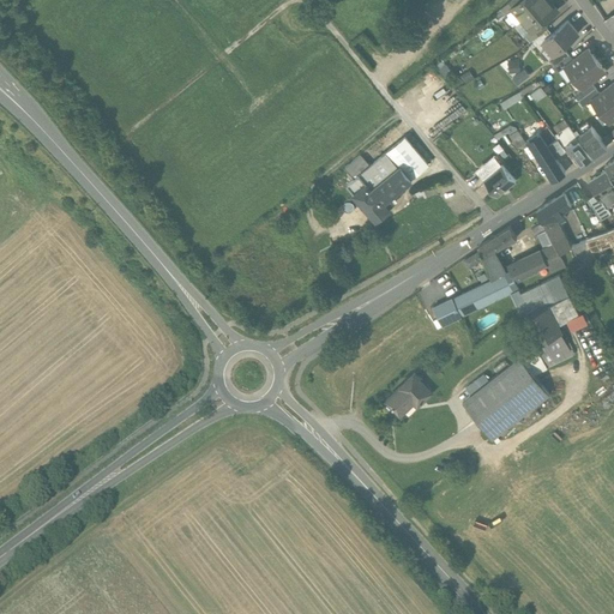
[(519,0),(511,0),(500,10),(505,17),(512,11),(511,10),(522,1),(519,0)]
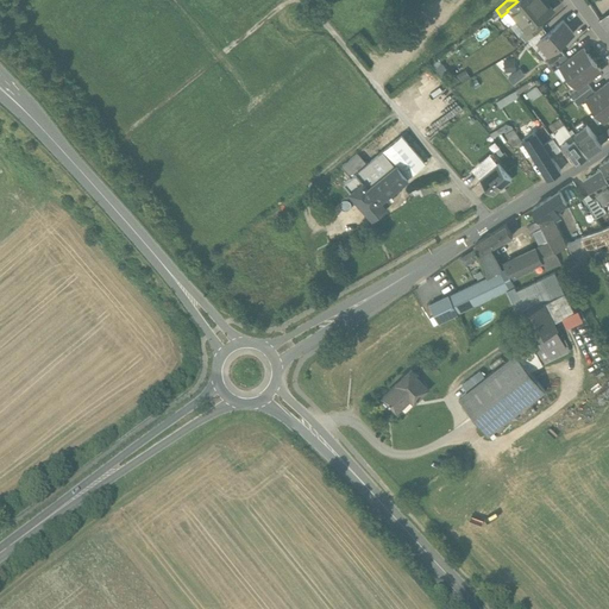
[(519,0),(518,1),(507,10),(508,11),(518,22),(542,0),(519,0)]
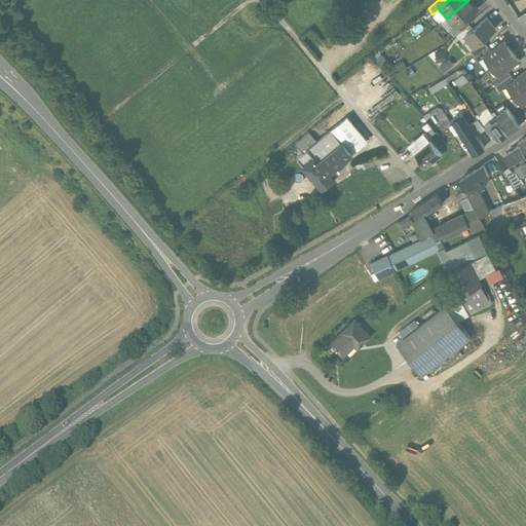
[(468,0),(447,19),(455,29),(464,21),(477,10),(468,0)]
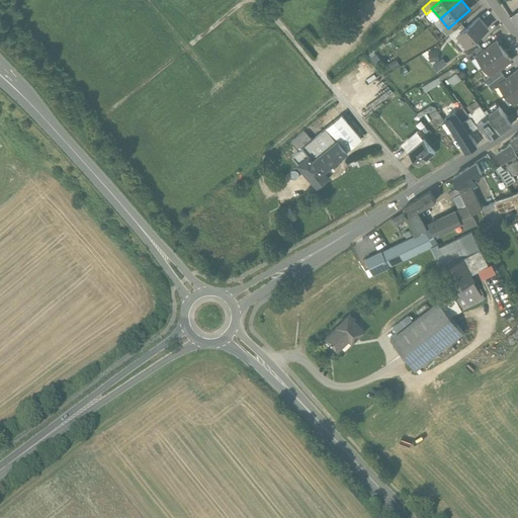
[(517,9),(509,17),(517,28),(517,9)]
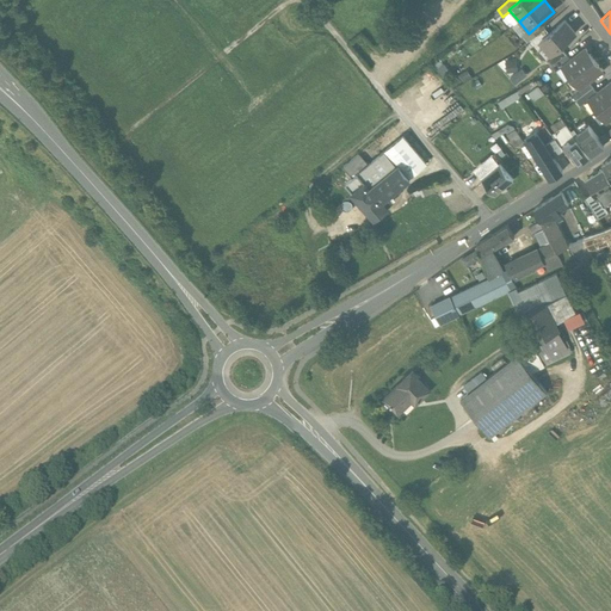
[(549,36),(539,44),(544,49),(537,55),(543,62),(545,61),(560,49),(559,48),(563,43),(565,44),(575,36),(563,23),(549,36)]
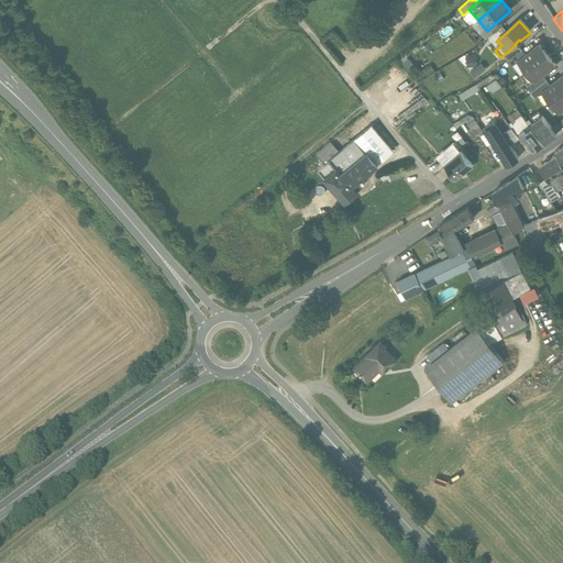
[(497,22),(487,31),(482,35),(486,41),(488,39),(501,28),(497,22)]
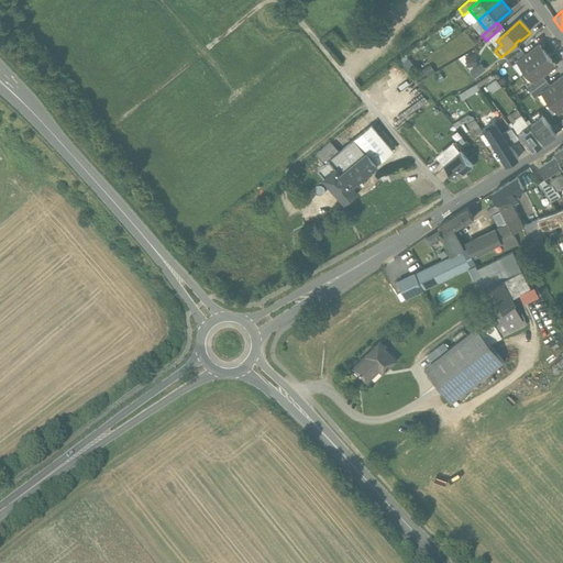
[(501,28),(488,39),(493,44),(497,41),(506,33),(501,28)]
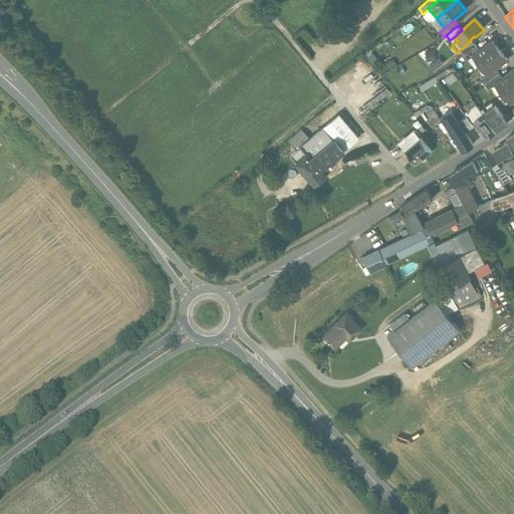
[(471,41),(459,51),(463,57),(476,47),(471,41)]
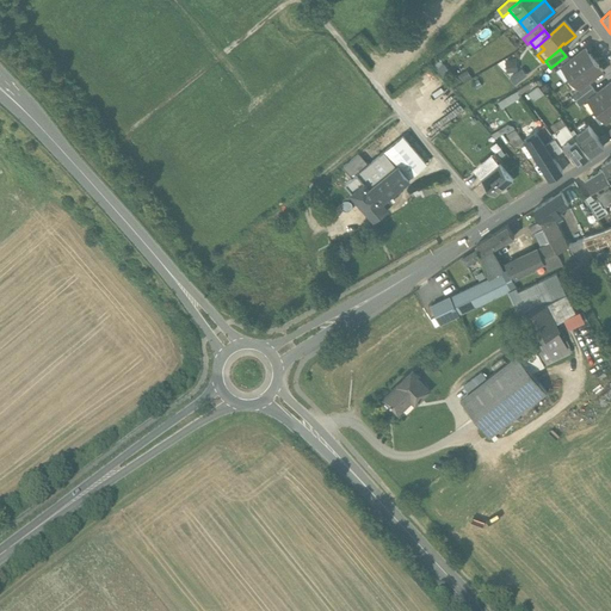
[(571,62),(561,69),(571,80),(594,62),(585,50),(571,62)]
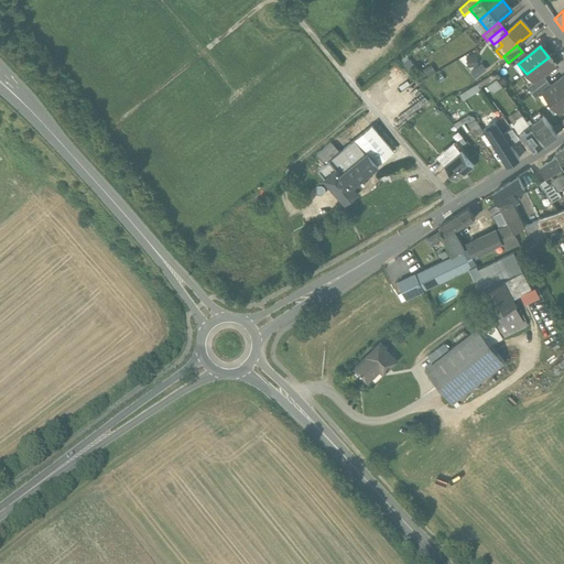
[(508,63),(507,64),(510,69),(518,64),(527,57),(522,52),(508,63)]
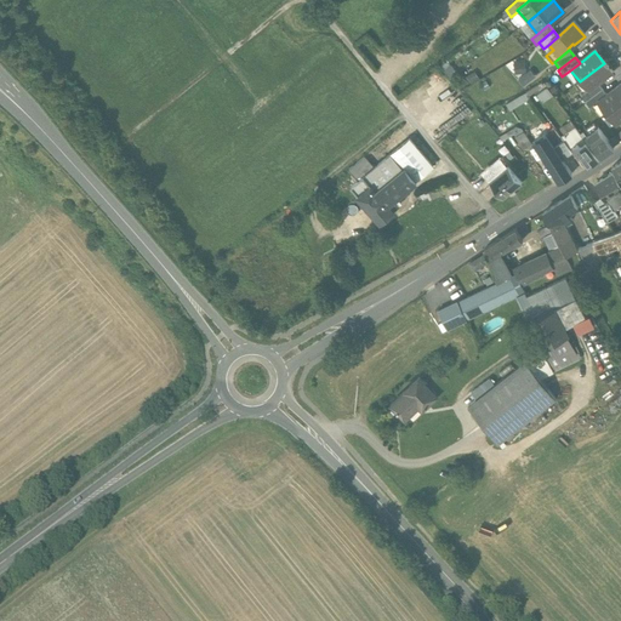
[(512,75),(525,73),(523,61),(511,63),(512,75)]
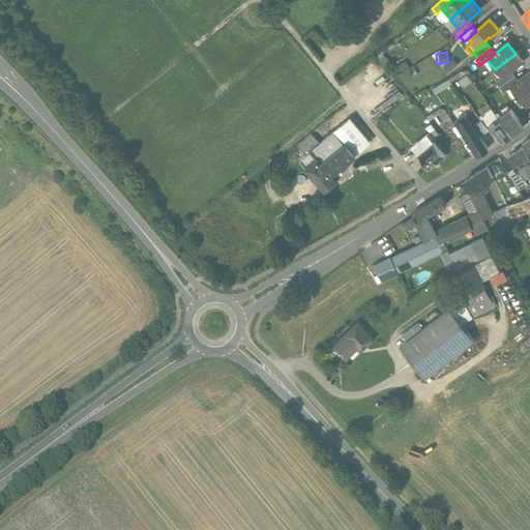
[(516,54),(495,69),(502,79),(509,74),(523,63),(516,54)]
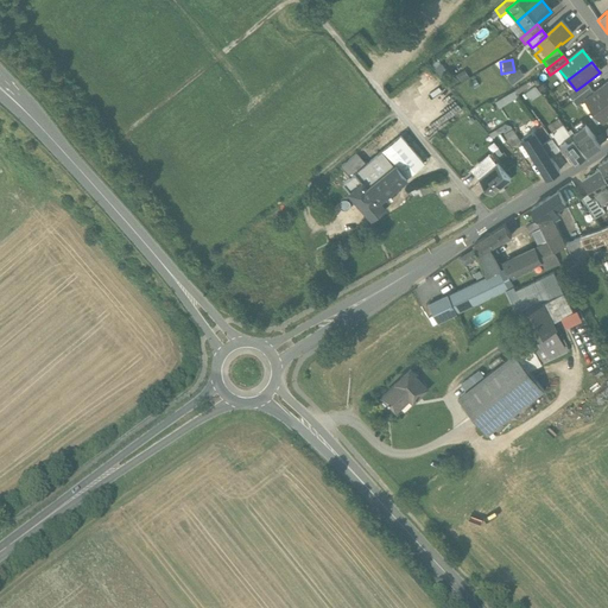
[(607,83),(594,95),(586,102),(594,113),(607,102),(607,83)]
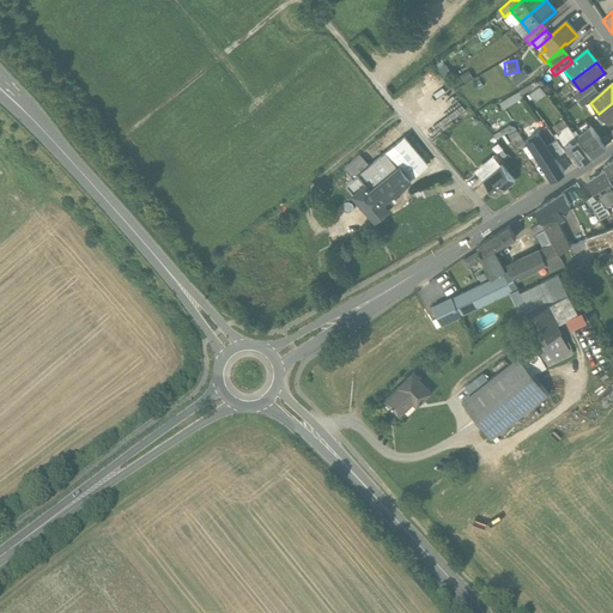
[(581,91),(572,98),(577,104),(594,90),(589,85),(581,91)]
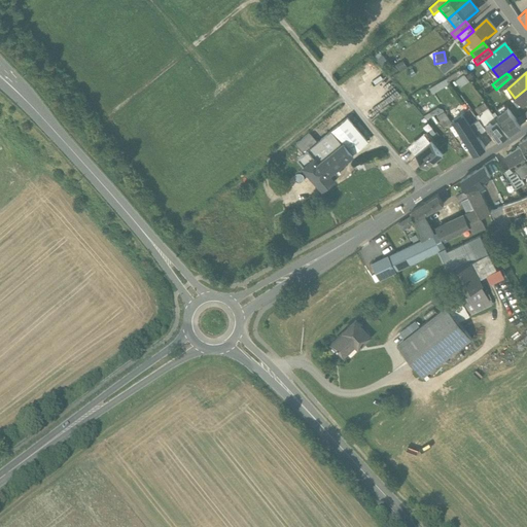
[(459,88),(466,82),(461,74),(453,80),(459,88)]
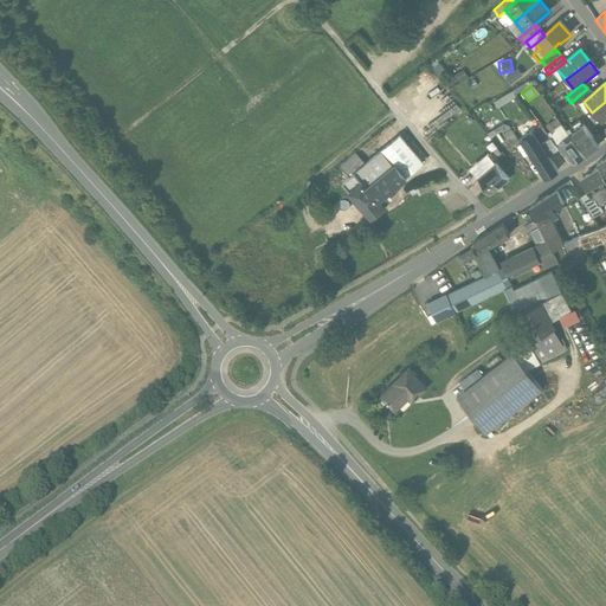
[(592,95),(587,90),(587,89),(571,103),(575,108),(584,102),(592,95)]
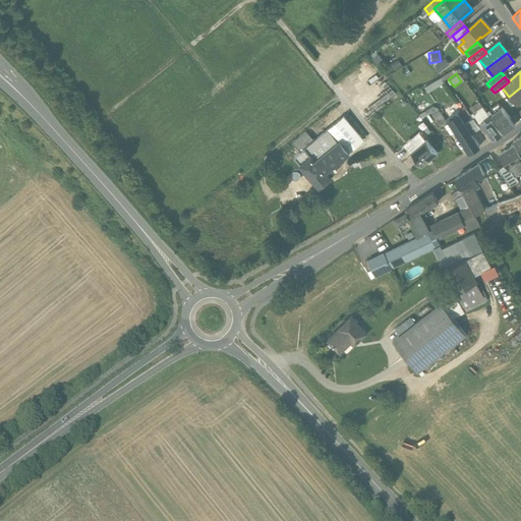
[(520,88),(509,97),(516,107),(520,103),(520,88)]
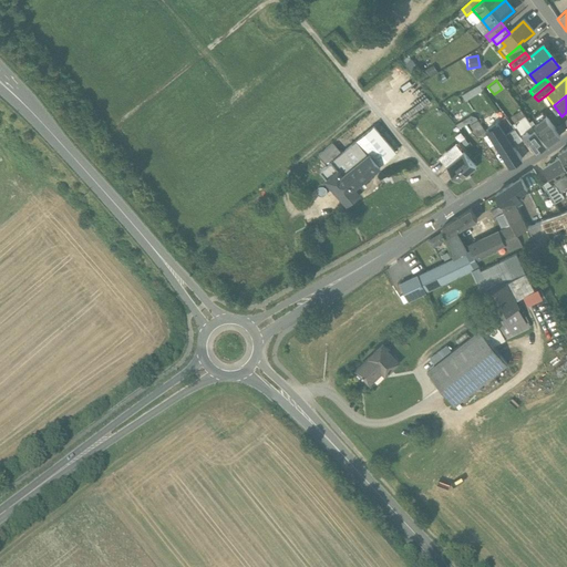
[(546,148),(535,133),(525,119),(514,125),(522,136),(535,154),(546,148)]
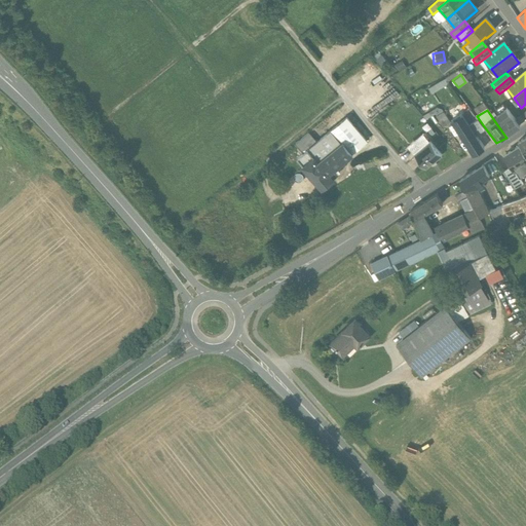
[(510,136),(520,128),(506,111),(496,118),(510,136)]
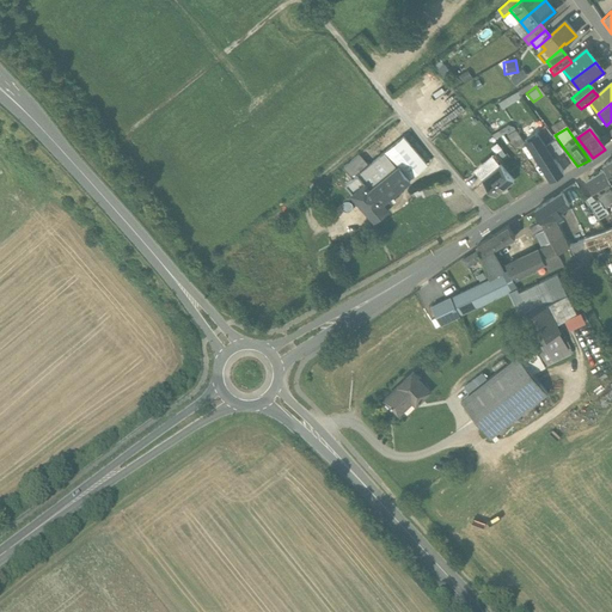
[(355,199),(361,206),(374,221),(387,210),(381,203),(389,197),(426,167),(403,139),(367,167),(357,157),(343,169),(353,181),(346,185),(355,199)]
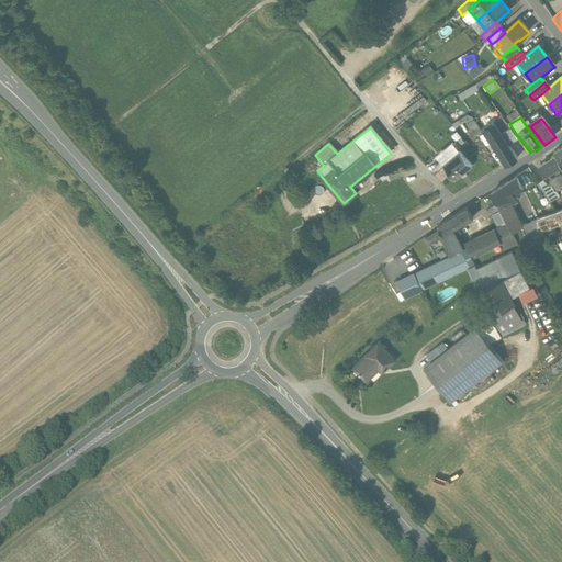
[(497,133),(487,138),(493,145),(502,139),(497,133)]
